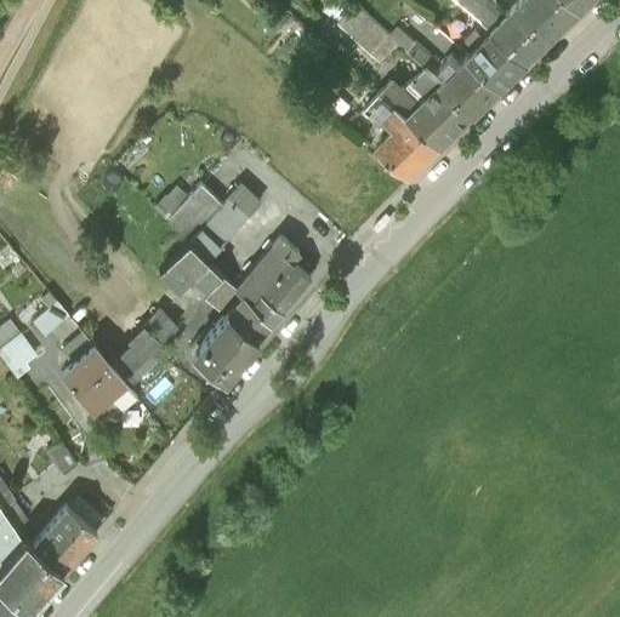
[(575,0),(528,0),(528,1),(562,35),(587,11),(575,0)]
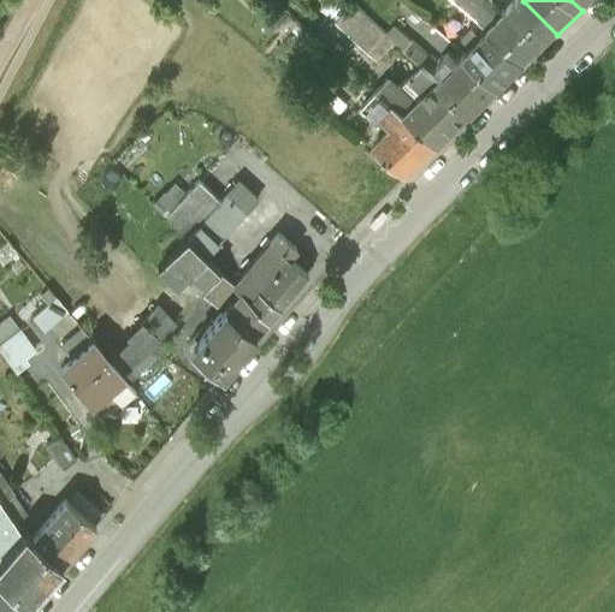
[(571,0),(583,11),(592,0),(571,0)]
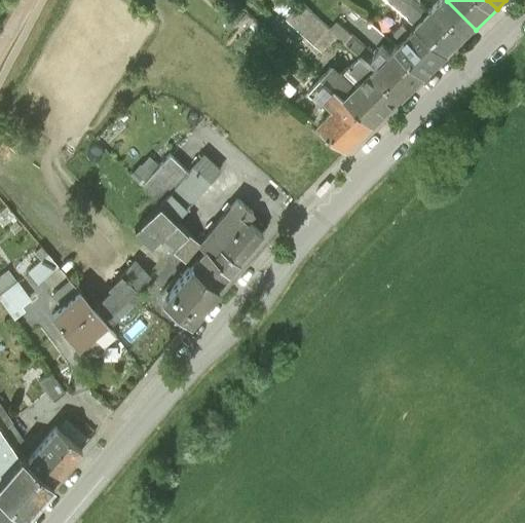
[(447,1),(421,26),(450,55),(476,30),(447,1)]
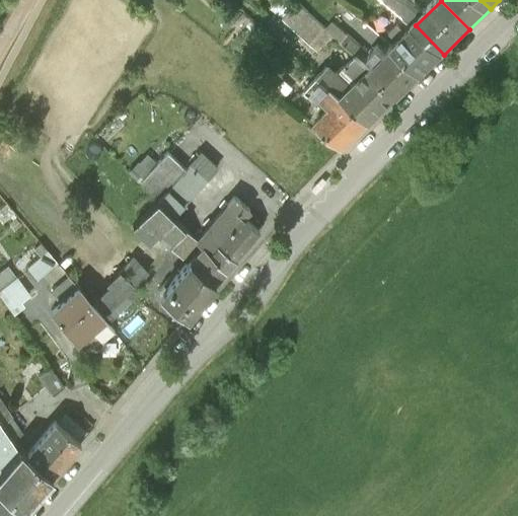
[(307,41),(320,22),(294,3),(281,21),(307,41)]
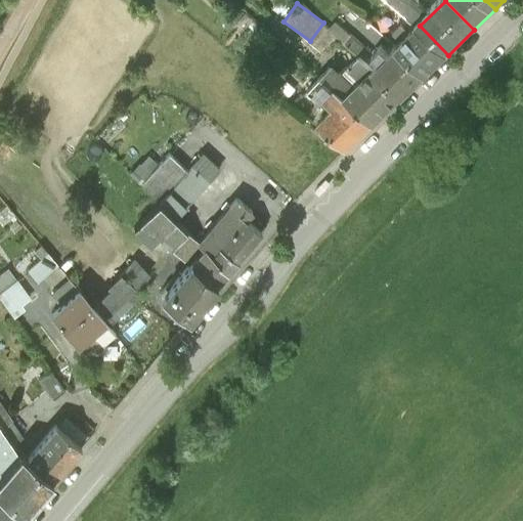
[(448,55),(420,26),(409,36),(402,28),(395,35),(402,42),(394,51),(423,80),(448,55)]
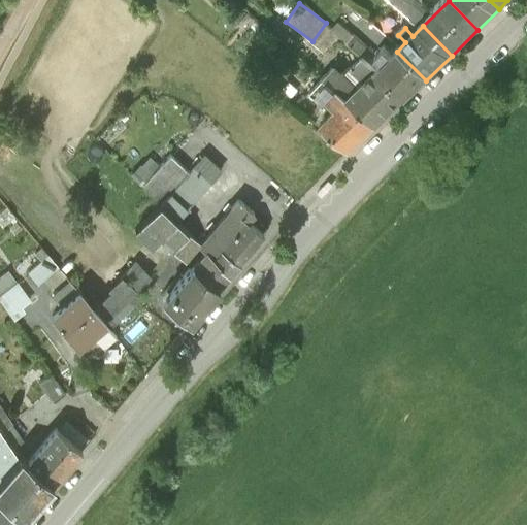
[(375,59),(353,38),(347,45),(362,59),(374,71),(382,65),(375,59)]
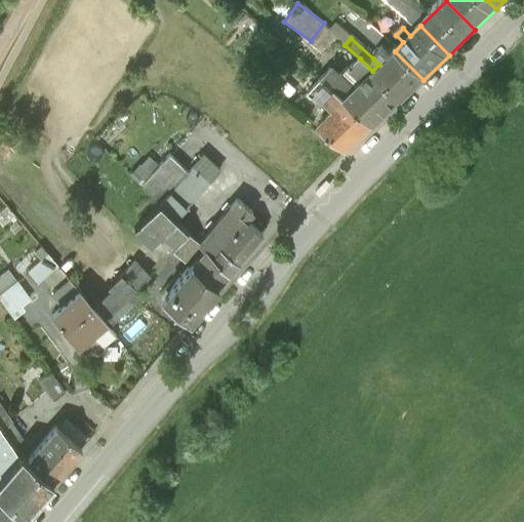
[(424,80),(395,51),(388,57),(381,50),(373,58),(379,65),(372,71),(402,102),(424,80)]
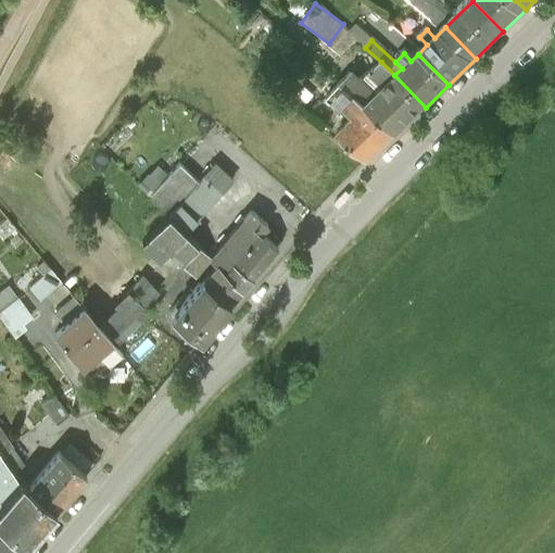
[(394,75),(381,62),(368,75),(374,79),(366,87),(360,80),(357,82),(349,74),(339,84),(394,138),(426,108),(394,75)]
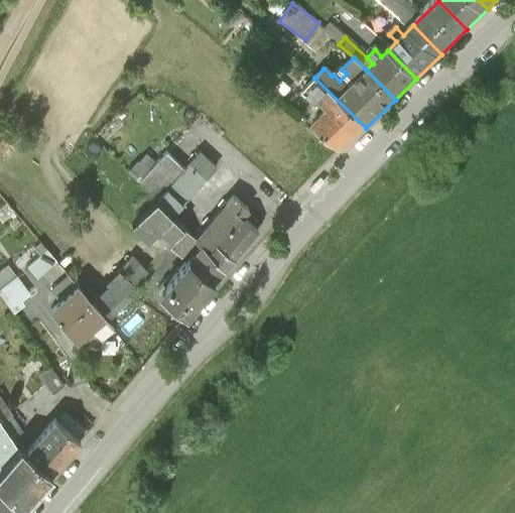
[(366,128),(314,78),(301,92),(317,106),(323,114),(311,124),(342,152),(366,128)]
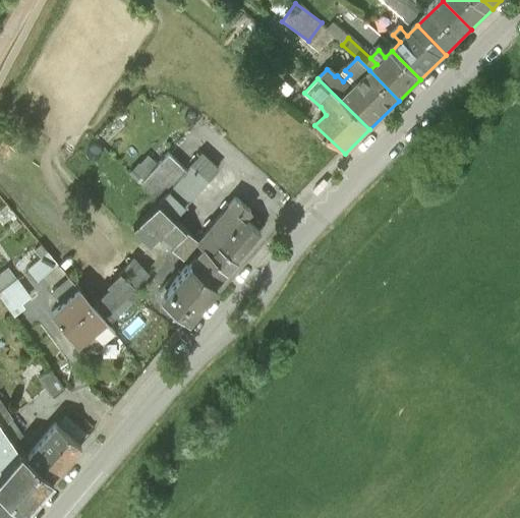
[(218,171),(203,156),(189,170),(205,184),(218,171)]
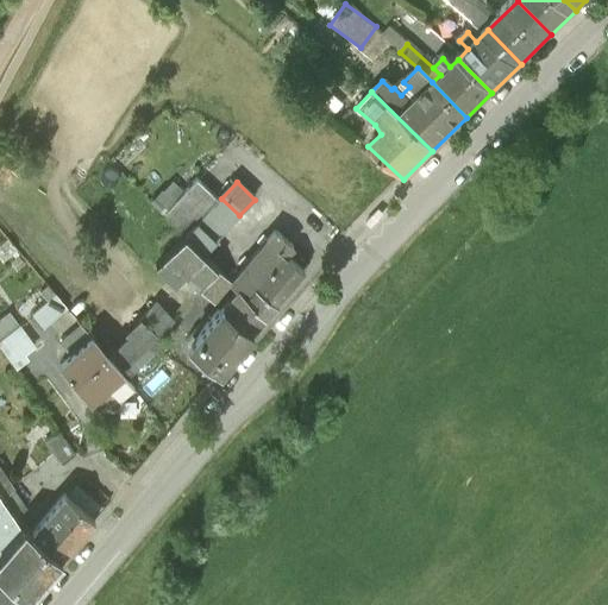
[(218,202),(195,183),(164,215),(185,238),(195,226),(218,202)]
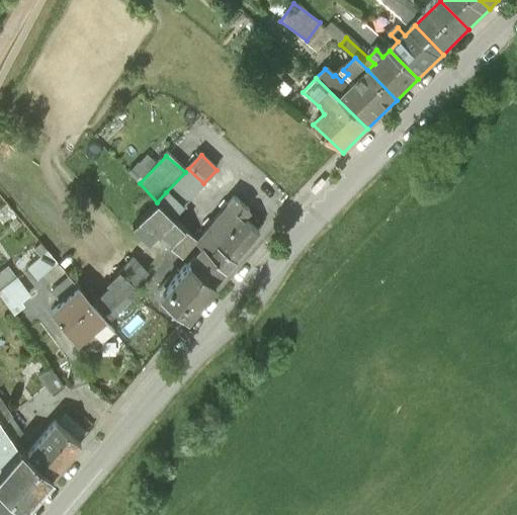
[(185,172),(166,192),(182,206),(203,183),(188,169),(185,172)]
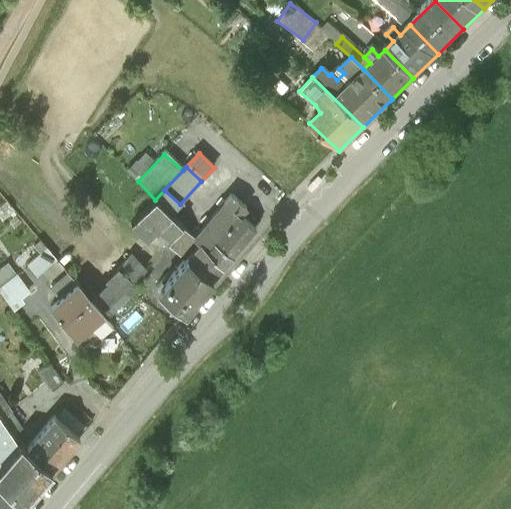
[(230,198),(193,241),(200,247),(206,253),(213,244),(231,260),(256,232),(239,218),(245,211),(230,198)]
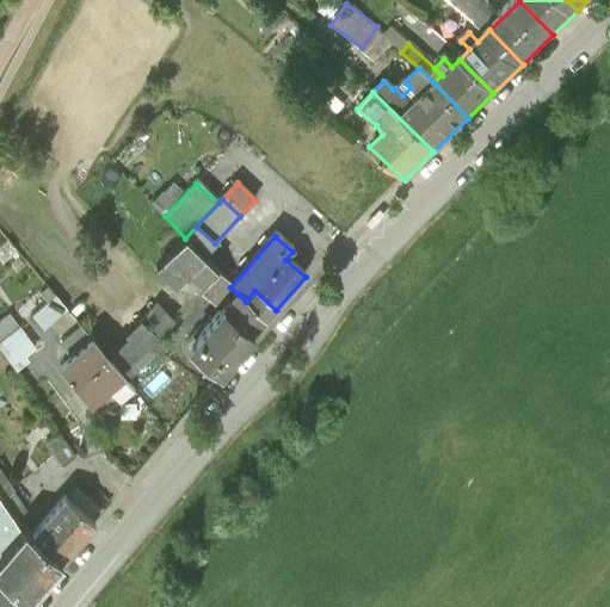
[(230,287),(183,240),(155,270),(176,290),(186,280),(221,315),(239,295),(230,287)]
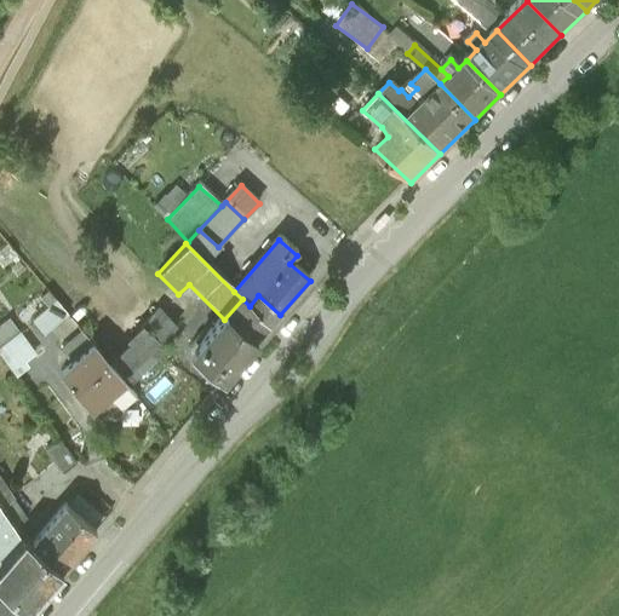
[(250,306),(242,299),(224,320),(219,327),(248,351),(280,315),(258,295),(250,306)]
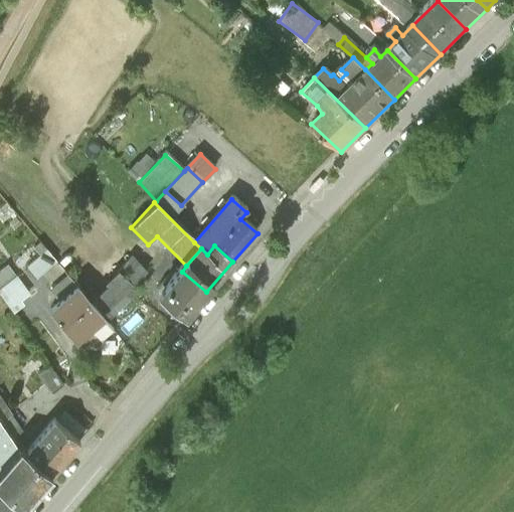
[(111,282),(86,254),(64,274),(76,290),(102,319),(124,296),(111,282)]
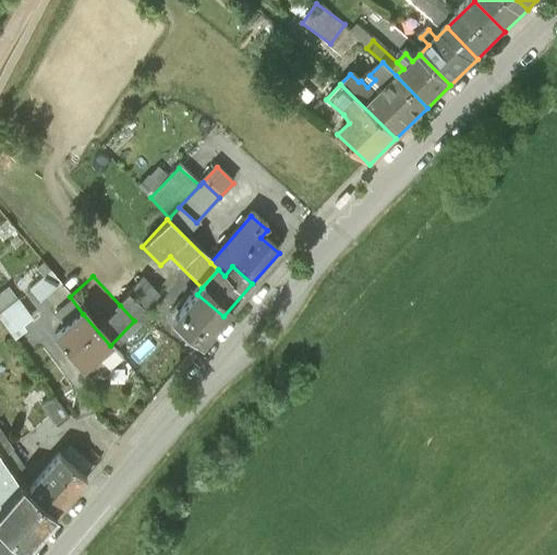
[(152,289),(143,280),(129,296),(143,312),(157,298),(149,290),(152,289)]
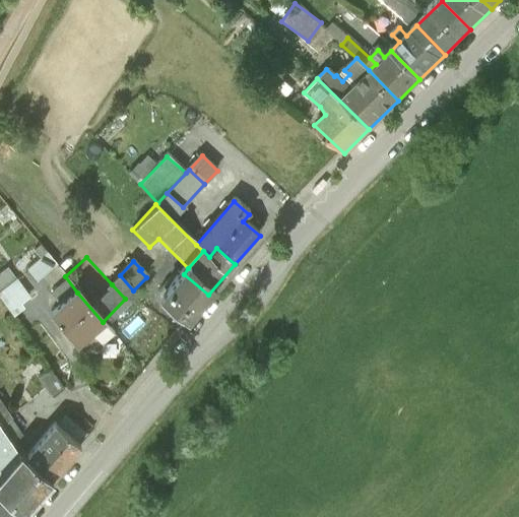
[(208,295),(184,274),(164,299),(188,319),(208,295)]
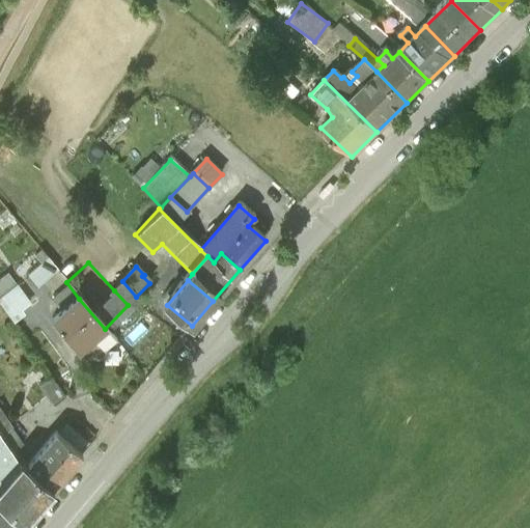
[(136,297),(122,281),(114,290),(128,305),(136,297)]
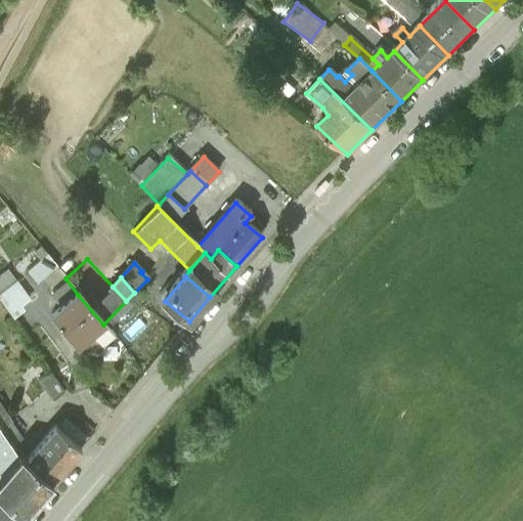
[(103,324),(78,295),(50,317),(81,354),(95,343),(105,344),(111,339),(114,337),(103,324)]
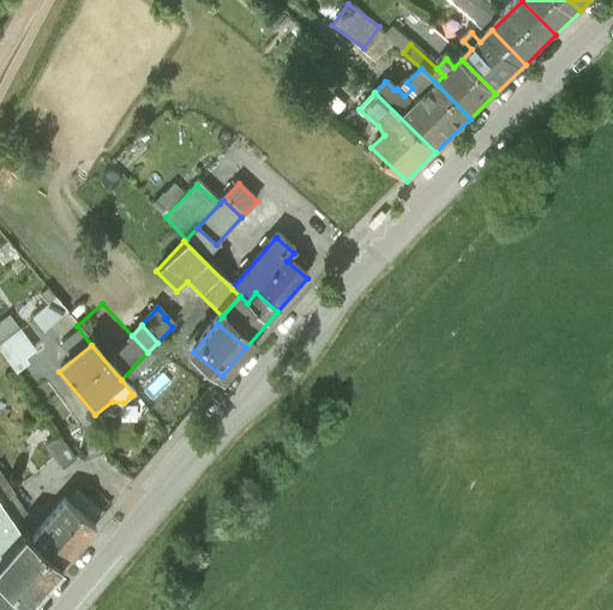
[(73,460),(58,438),(44,447),(61,471),(73,460)]
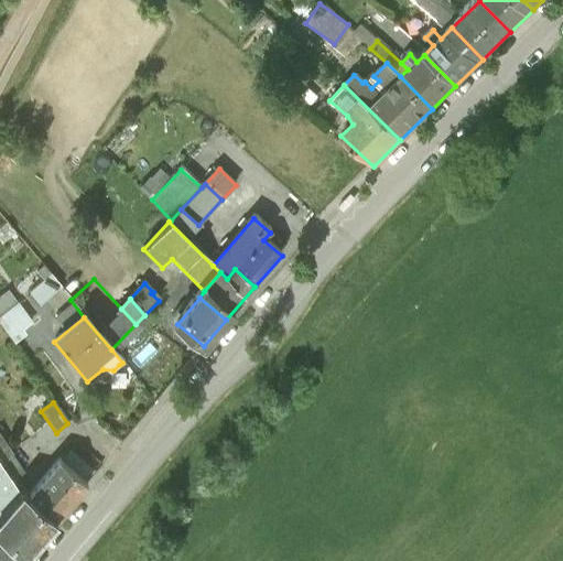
[(24,474),(0,439),(0,462),(13,482),(24,474)]
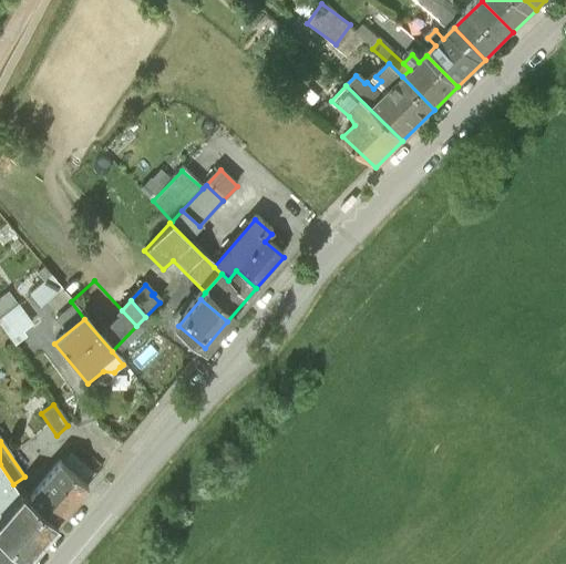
[(13,484),(0,464),(0,519),(20,494),(13,484)]
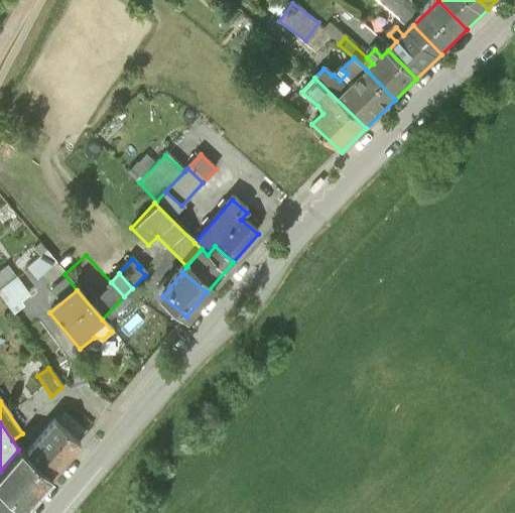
[(78,442),(54,422),(26,455),(49,476),(78,442)]
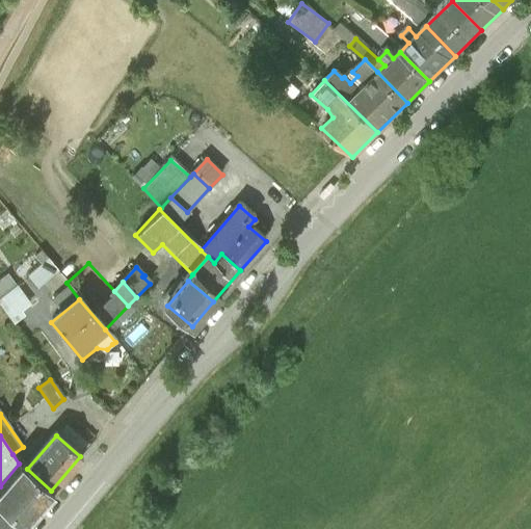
[(27,469),(20,464),(19,464),(0,486),(0,505),(22,525),(51,491),(27,469)]
